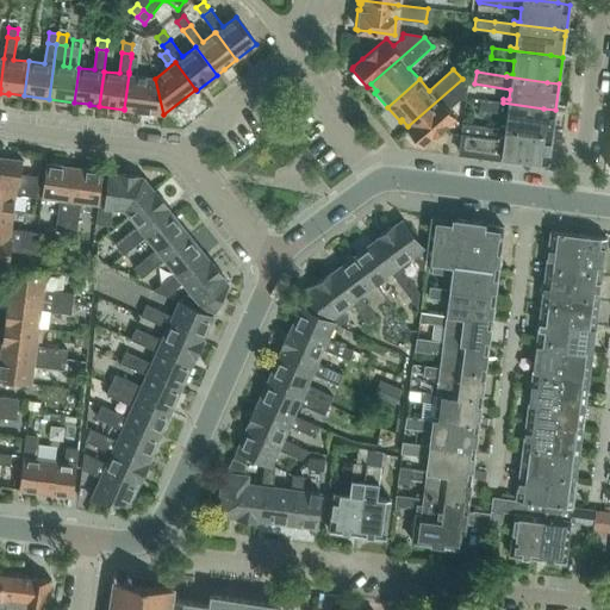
[(163,114),(155,79),(129,74),(124,109),(163,114)]
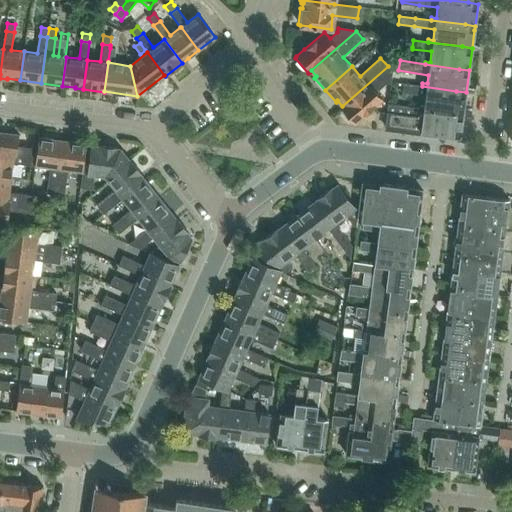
[(386,83),(390,84),(392,72),(388,66),(342,106),(341,107),(339,109),(353,124),(354,123),(355,123),(362,116),(382,98),(376,92),(386,83)]
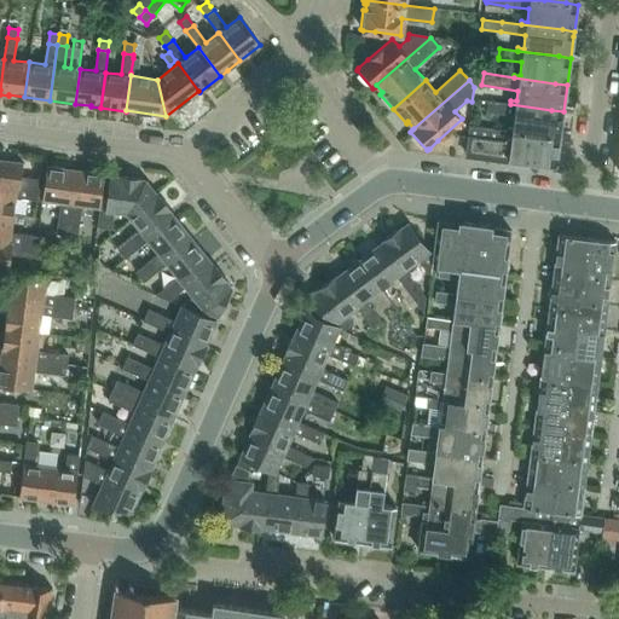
[(510,104),(489,102),(486,113),(514,116),(512,128),(507,127),(507,131),(548,137),(560,138),(563,111),(551,110),(510,104)]
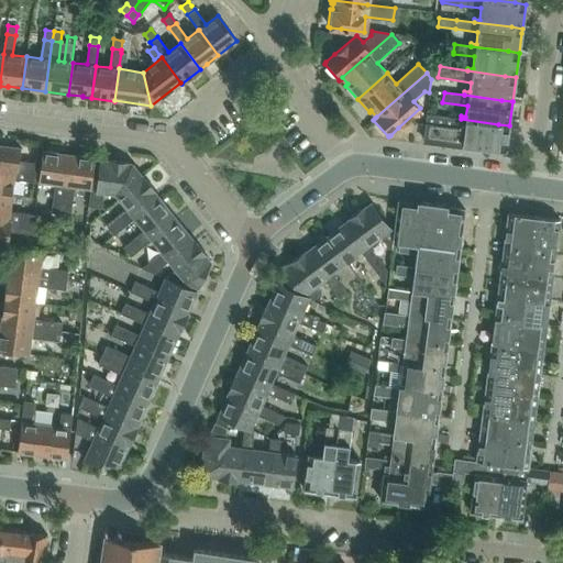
[(461,119),(427,114),(424,129),(423,140),(463,144),(467,145),(506,150),(509,125),(498,124),(461,119)]
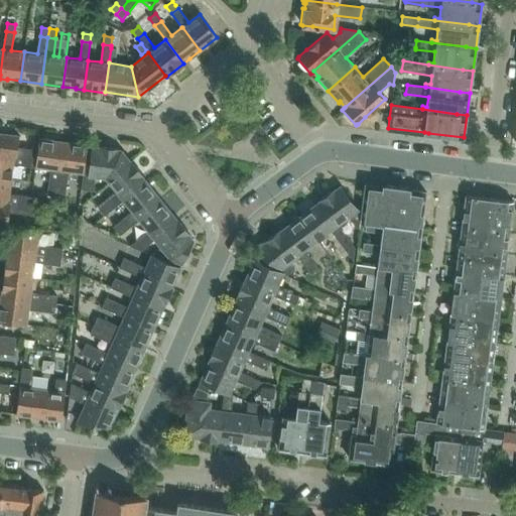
[(34,149),(18,146),(19,136),(0,133),(0,153),(33,157),(34,149)]
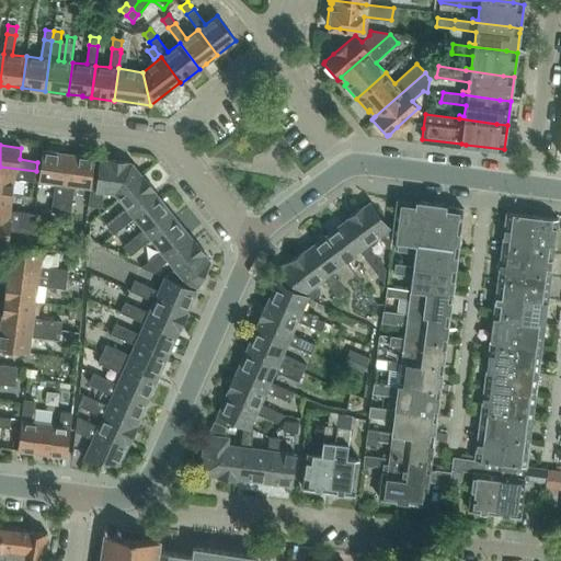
[(69,155),(43,150),(38,181),(55,184),(50,210),(61,212),(69,155)]
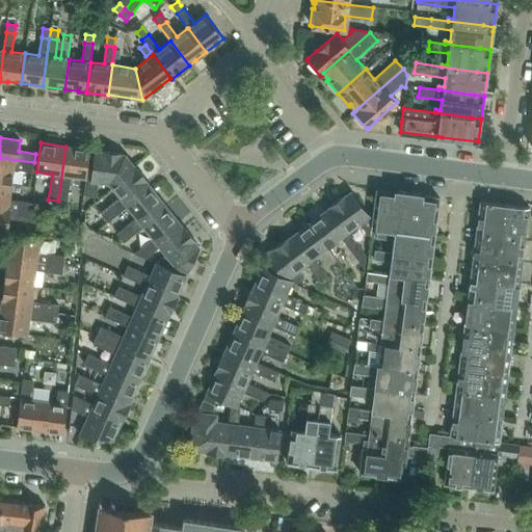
[(67,202),(70,177),(85,179),(88,159),(89,151),(89,150),(65,147),(58,201),(67,202)]
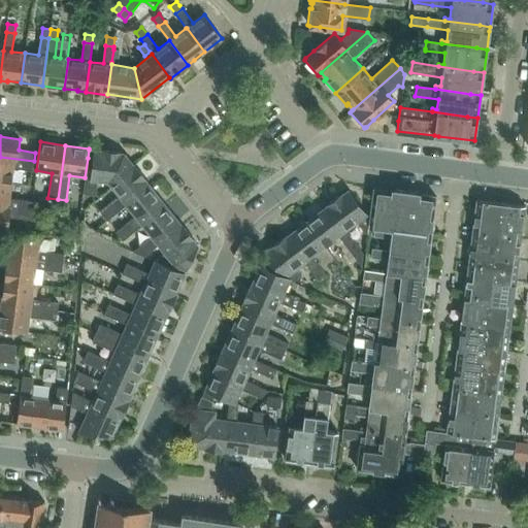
[(86,177),(84,194),(96,196),(98,182),(107,183),(110,186),(110,185),(133,166),(124,154),(120,154),(121,153),(102,151),(95,150),(93,158),(88,158),(85,177),(86,177)]
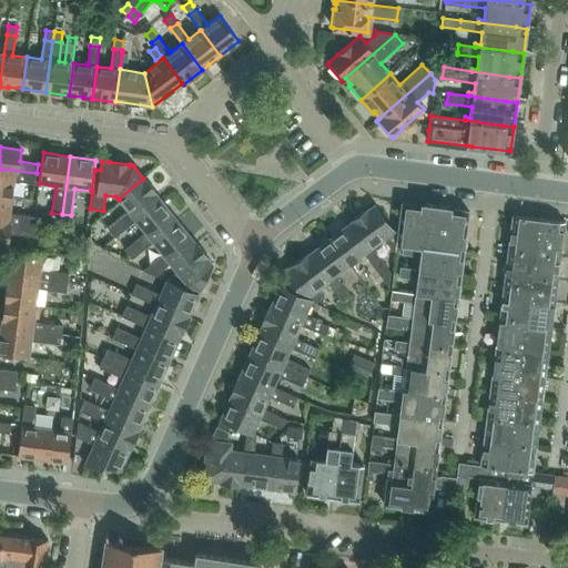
[(37,173),(0,169),(0,195),(12,198),(14,182),(34,184),(37,173)]
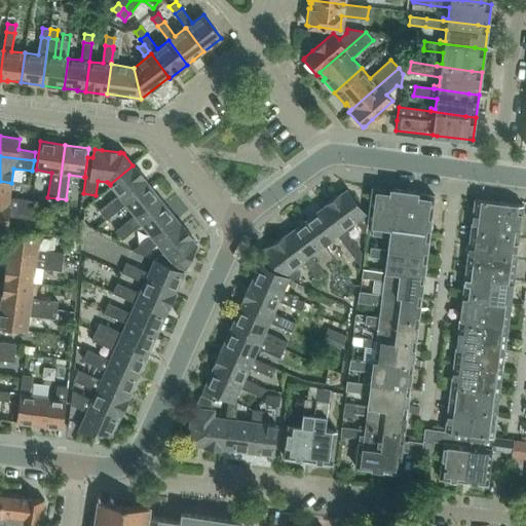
[(110,185),(118,196),(100,211),(106,220),(125,204),(126,205),(149,185),(145,180),(145,179),(134,164),(133,165),(110,184),(110,185)]
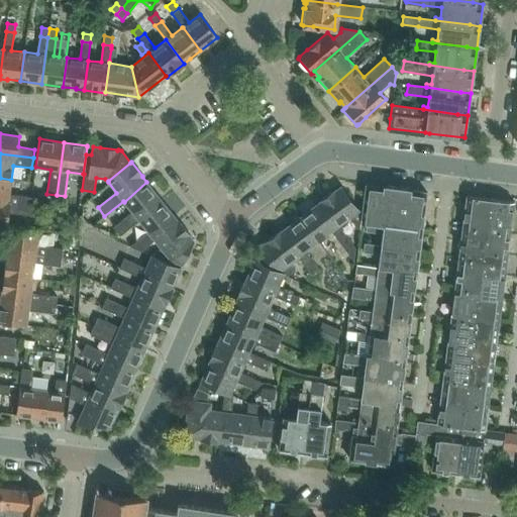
[(11,180),(0,178),(0,202),(33,207),(34,198),(9,194),(11,180)]
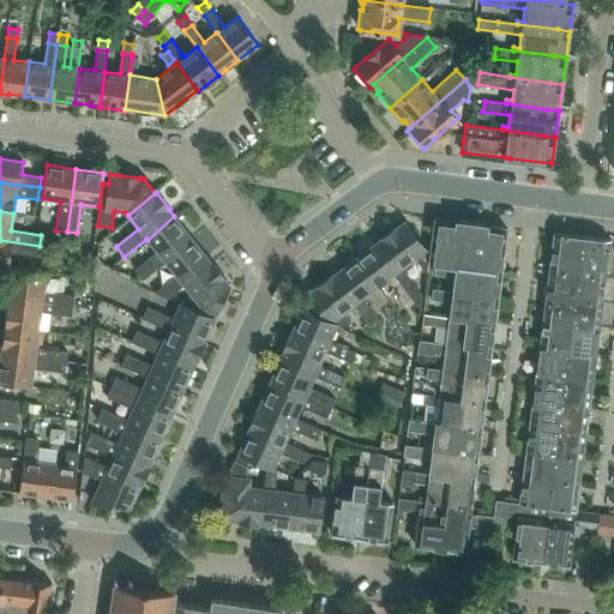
[(142,280),(164,262),(193,240),(174,216),(148,240),(157,252),(134,269),(142,280)]
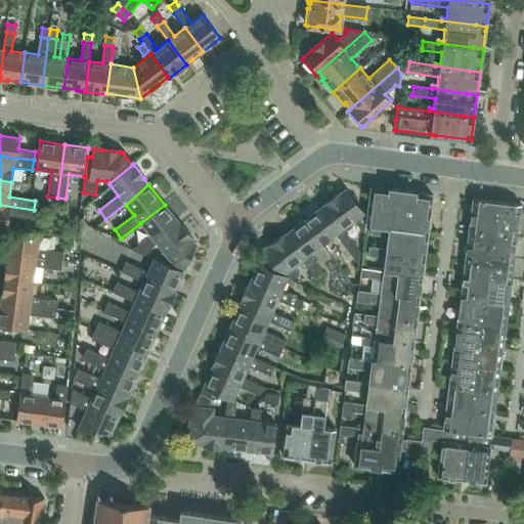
[(428,232),(430,216),(432,194),(416,192),(416,191),(389,187),(389,189),(370,186),(367,213),(366,223),(428,232)]
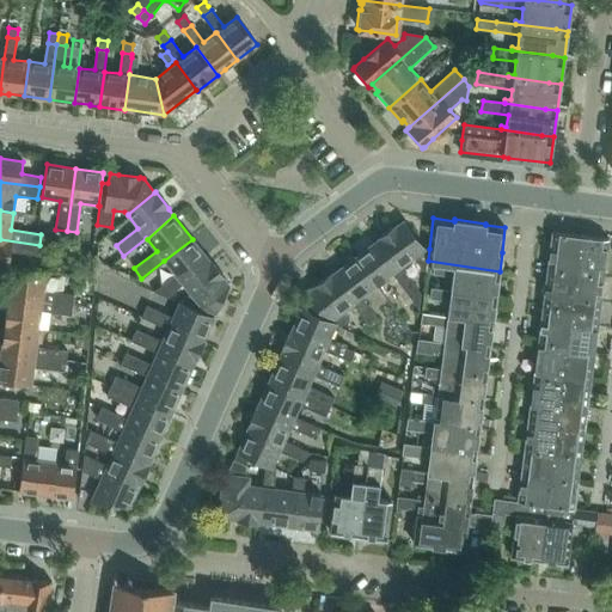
[(428,261),(429,249),(424,249),(404,220),(397,226),(396,225),(379,238),(379,239),(401,267),(414,257),(420,265),(423,263),(427,268),(428,262),(428,261)]
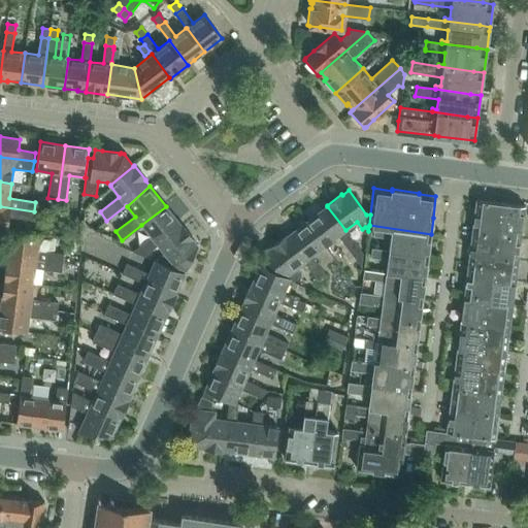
[(472,232),(497,235),(501,203),(476,200),(472,232)]
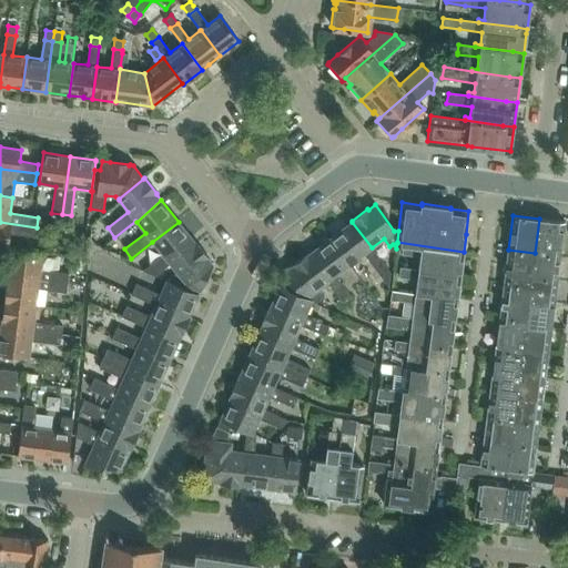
[(539,219),(535,253),(560,256),(565,222),(539,219)]
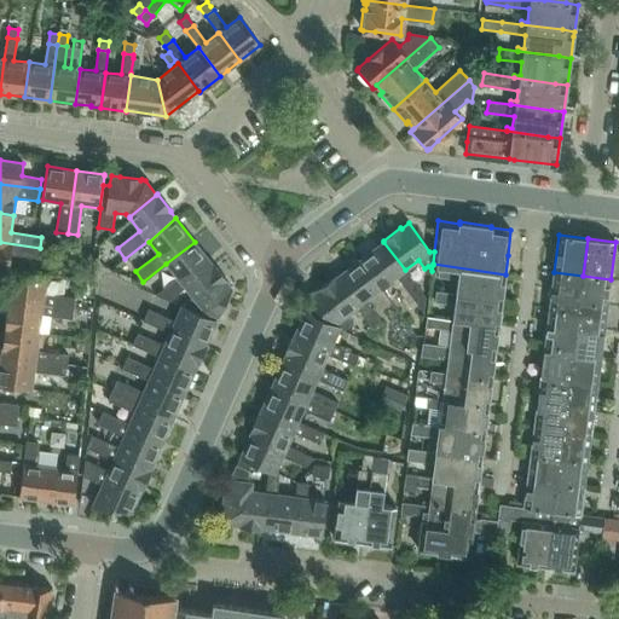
[(0,266),(10,267),(11,255),(11,254),(39,258),(40,248),(0,242),(0,266)]
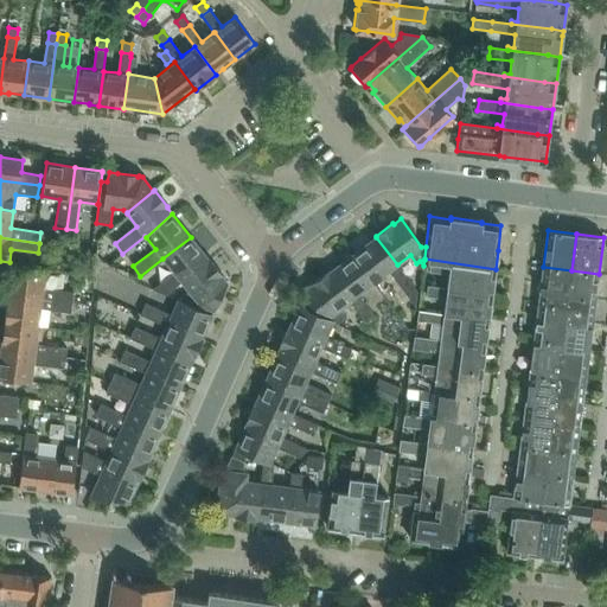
[(165,294),(180,281),(181,282),(209,260),(191,237),(163,259),(173,273),(153,288),(165,294)]
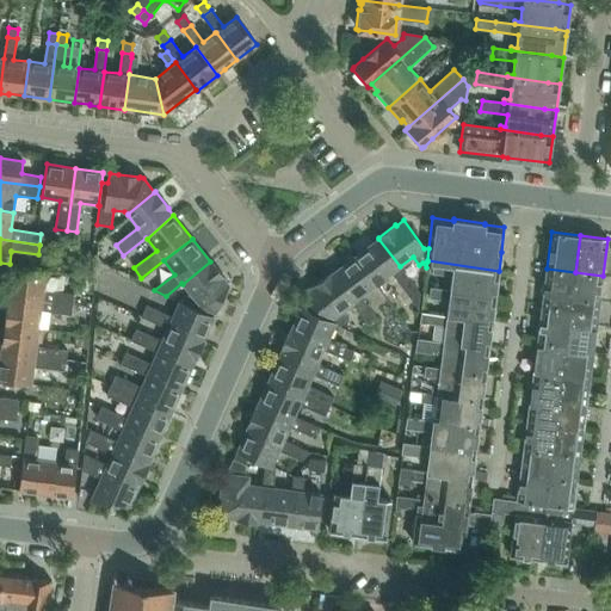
[(399,282),(407,294),(419,309),(420,292),(411,279),(409,279),(406,273),(403,276),(397,267),(400,266),(378,239),(356,255),(376,284),(393,271),(400,281),(399,282)]
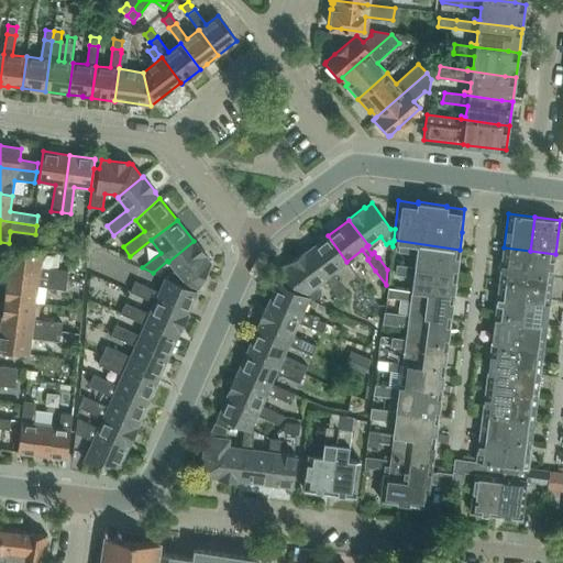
[(348,293),(332,272),(346,262),(328,235),(306,252),(326,279),(340,299),(348,293)]
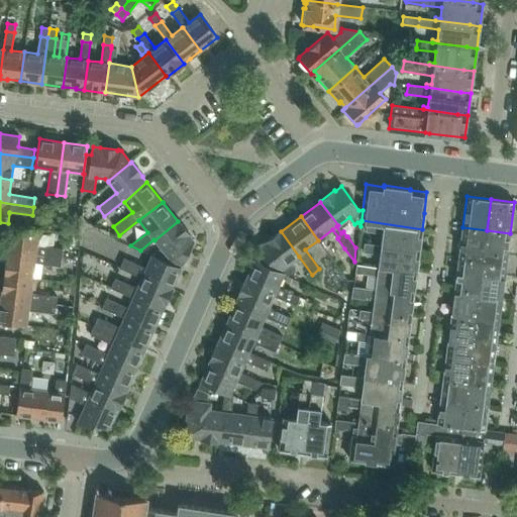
[(154,240),(161,248),(152,254),(181,268),(193,240),(189,235),(190,234),(179,220),(178,221),(154,240)]
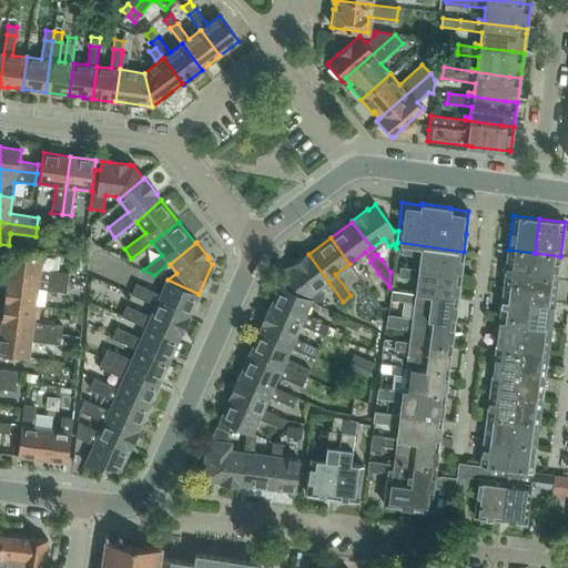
[(418,270),(460,275),(464,252),(397,242),(397,243),(403,244),(402,254),(421,256),(418,270)]
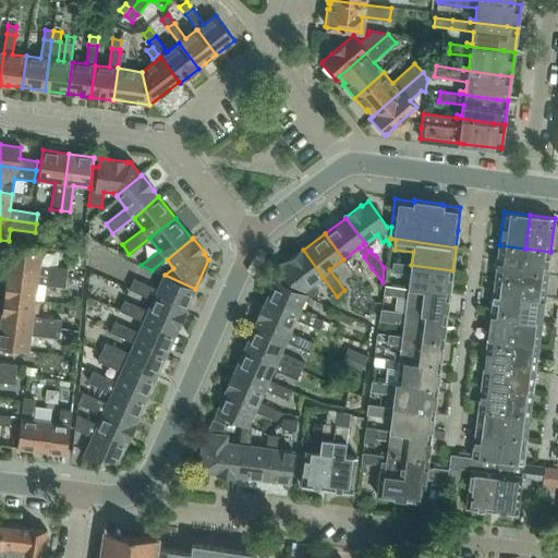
[(40,265),(43,247),(22,245),(11,244),(8,270),(67,277),(68,268),(40,265)]
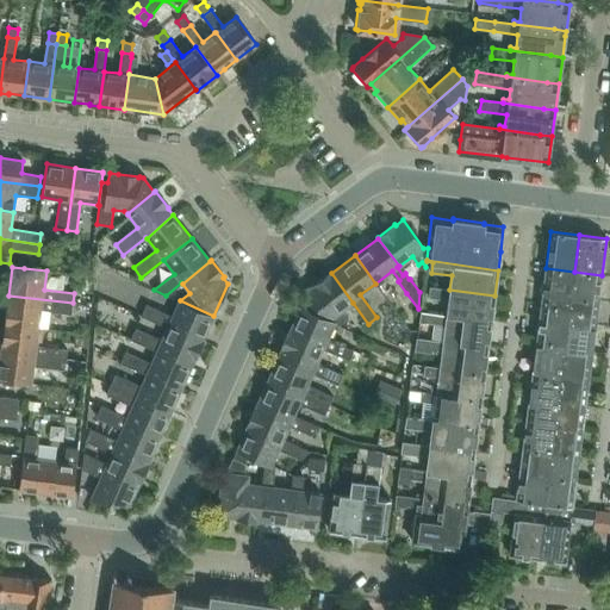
[(571,298),(574,272),(546,268),(541,304),(570,307),(571,298)]
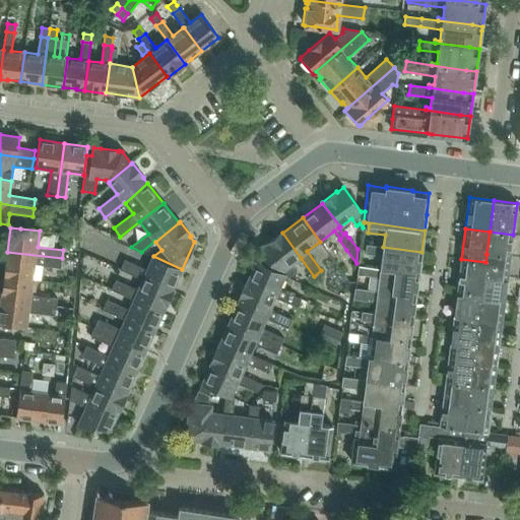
[(259,254),(263,257),(259,263),(285,275),(289,277),(297,271),(291,264),(301,258),(282,233),(282,232),(267,243),(268,244),(262,248),(259,254)]
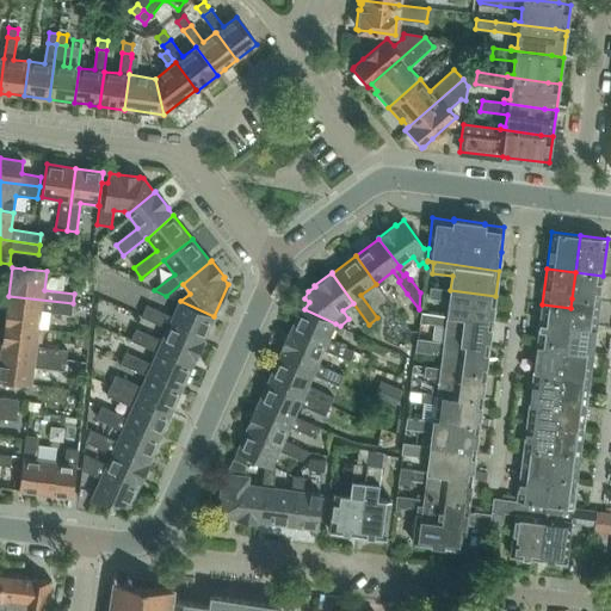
[(603,276),(575,272),(572,298),(599,301),(603,276)]
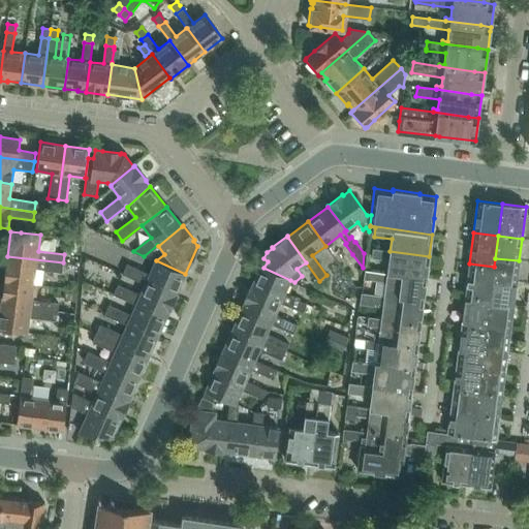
[(386,273),(386,274),(426,279),(429,256),(390,251),(373,249),(372,258),(389,260),(386,273)]
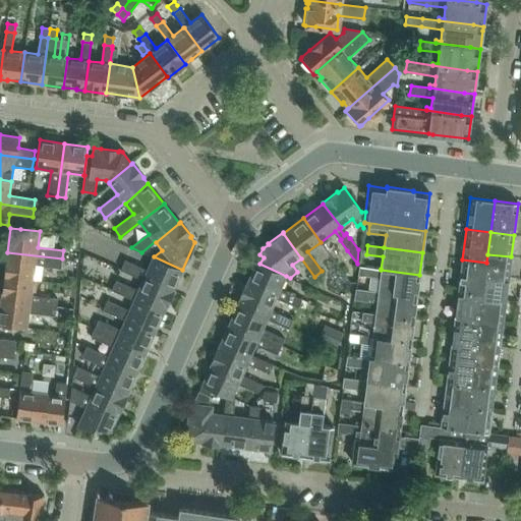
[(34,280),(36,265),(61,268),(62,258),(7,252),(4,276),(34,280)]
